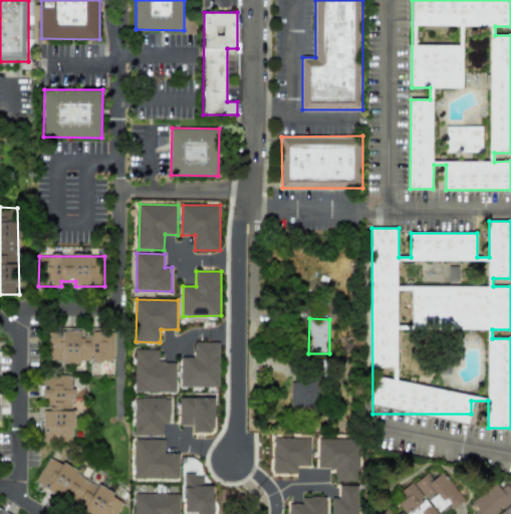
[(115,362),(116,330),(93,330),(93,335),(84,334),(84,328),(51,328),(50,361),(115,362)]
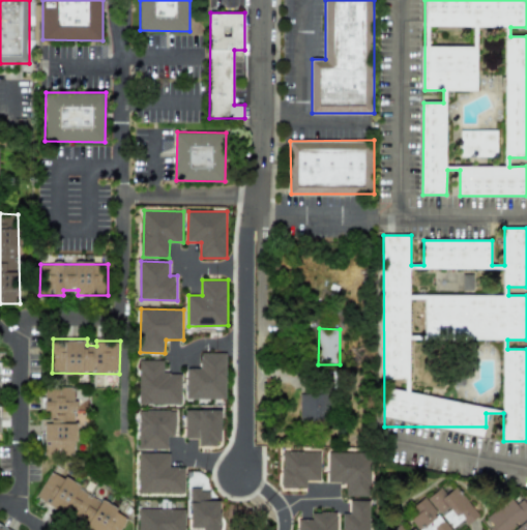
[(187,399),(227,400),(228,353),(202,353),(201,369),(188,369),(187,399)]
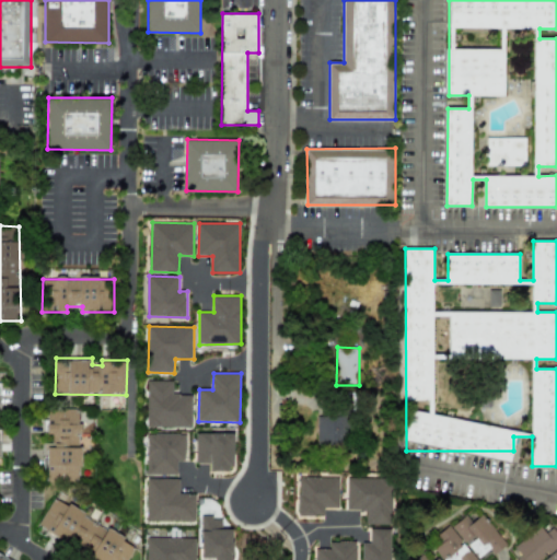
[(174,381),(149,381),(148,428),(193,428),(194,395),(174,394),(174,381)]
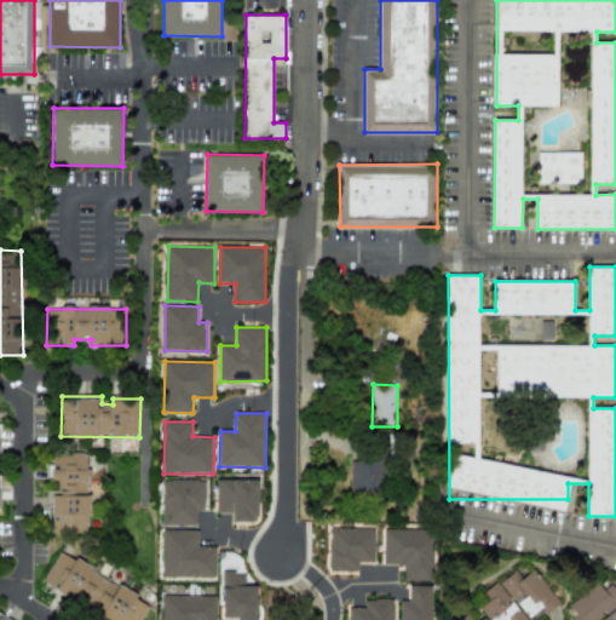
[(53,533),(90,533),(90,453),(55,453),(53,481),(61,481),(61,492),(53,492),(53,533)]
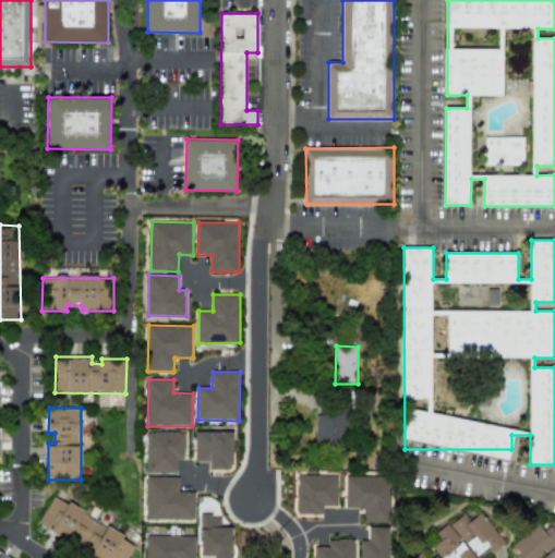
[(318,412),(317,444),(348,446),(349,413),(318,412)]
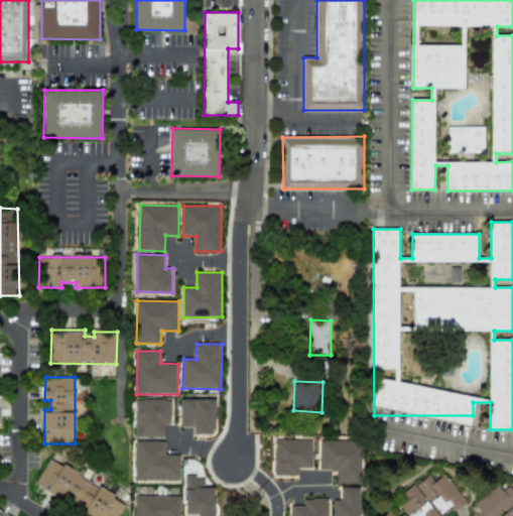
[(172,399),(137,399),(136,437),(164,437),(165,423),(172,423),(172,399)]
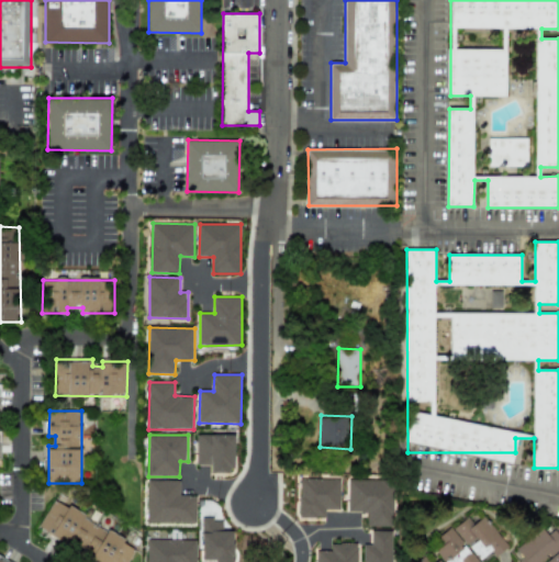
[(212,472),(235,472),(235,435),(199,435),(198,465),(212,465),(212,472)]
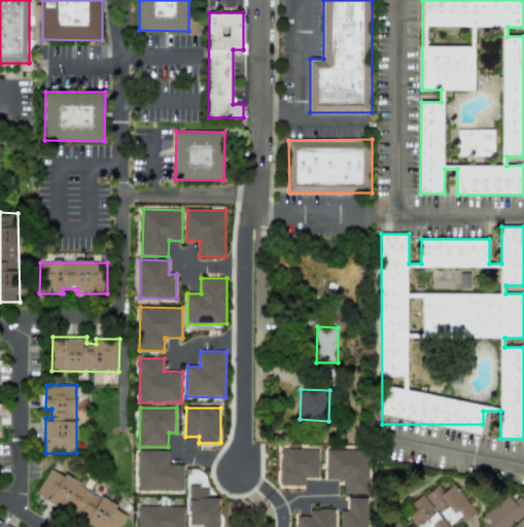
[(282,486),(307,486),(306,479),(321,478),(320,449),(282,449),(282,486)]
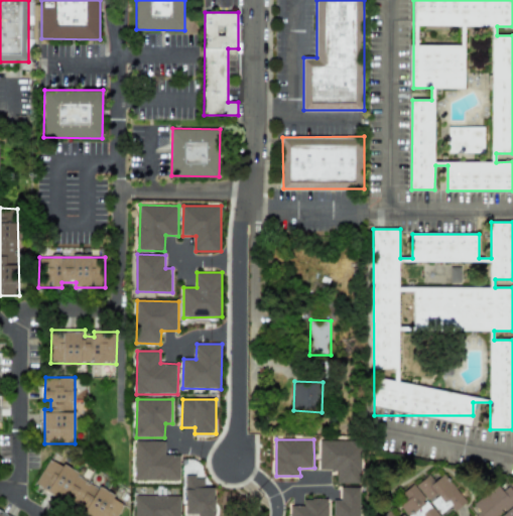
[(321,471),(338,470),(339,484),(363,483),(362,439),(321,440),(321,471)]
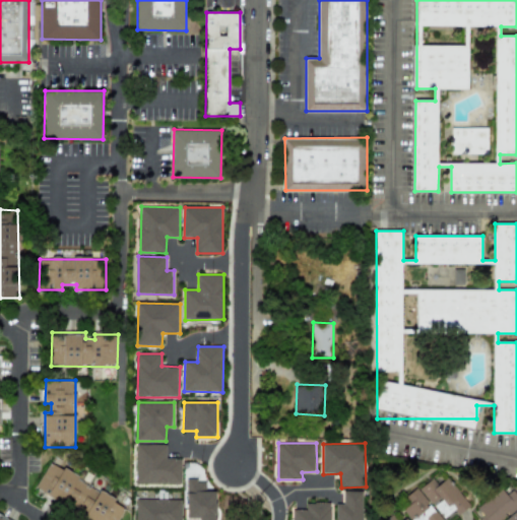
[(183,458),(168,458),(169,445),(138,444),(137,483),(183,484),(183,458)]
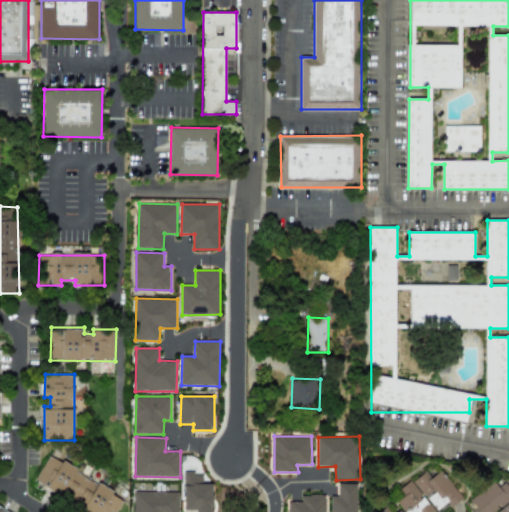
[(35,485),(87,511),(117,511),(126,496),(49,456),(35,485)]
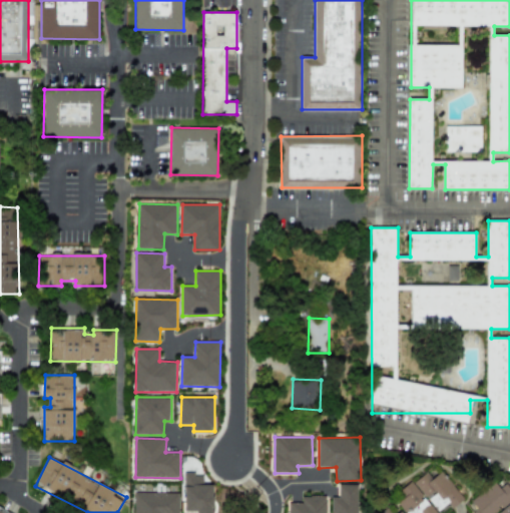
[(399,502),(407,512),(445,512),(465,498),(443,471),(433,478),(428,471),(402,491),(406,496),(399,502)]
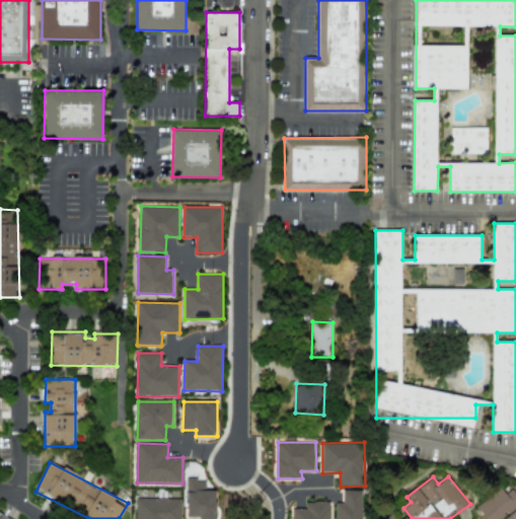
[(188,518),(200,518),(216,518),(216,490),(208,491),(208,479),(188,479),(188,518)]
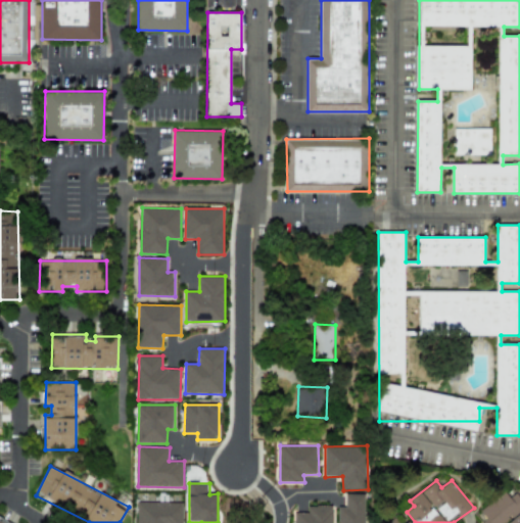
[(519,494),(518,492),(511,497),(506,491),(481,511),(487,518),(484,521),(485,522),(519,522),(519,494)]
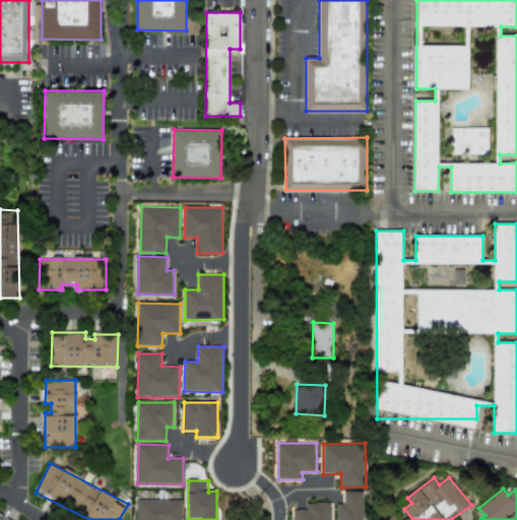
[(363,519),(364,492),(345,492),(344,504),(338,504),(337,519),(363,519)]
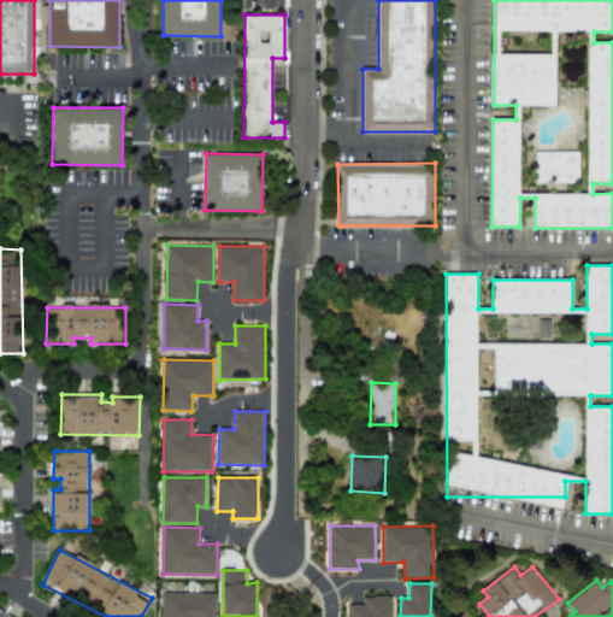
[(217,616),(217,593),(163,592),(161,616),(217,616)]
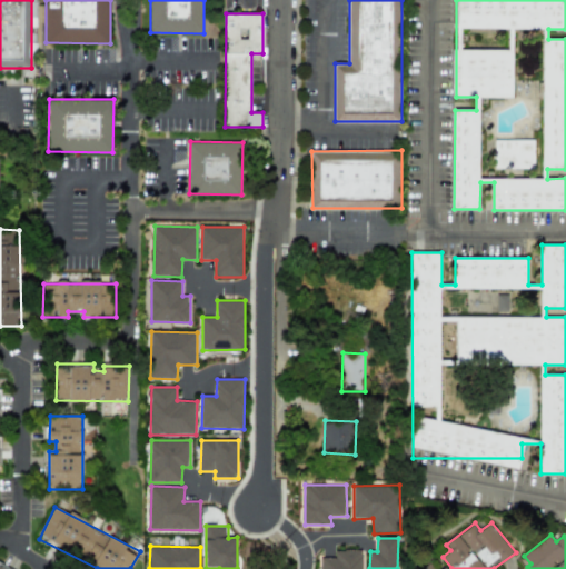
[(321,558),(320,568),(363,568),(364,550),(337,550),(336,558),(321,558)]
